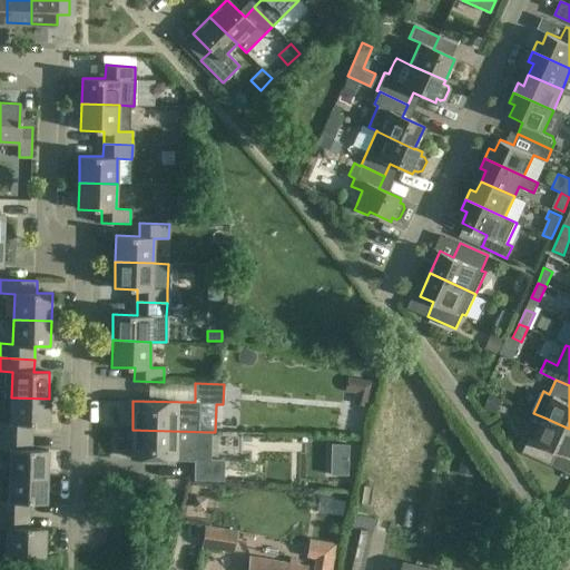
[(503,400),(491,393),(483,408),(497,414),(503,400)]
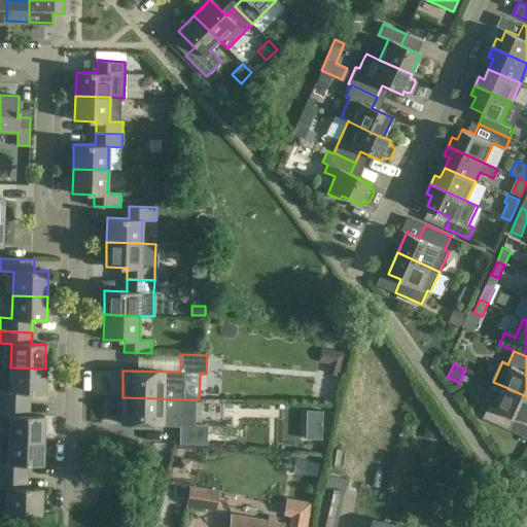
[(0,389),(0,403),(30,405),(30,393),(44,393),(45,369),(10,367),(9,390),(0,389)]
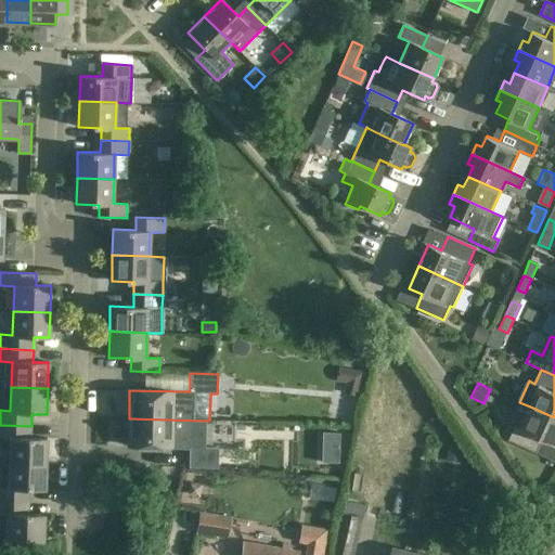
[(554,444),(554,417),(530,407),(520,428),(515,426),(508,440),(537,453),(543,439),(554,444)]
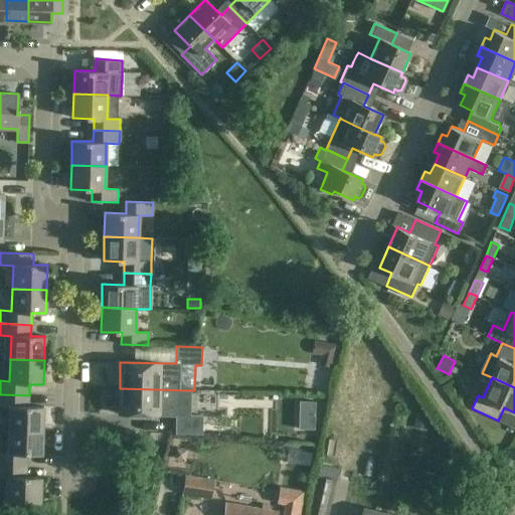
[(190,390),(120,388),(119,414),(175,415),(175,435),(202,435),(203,415),(190,415),(190,390)]
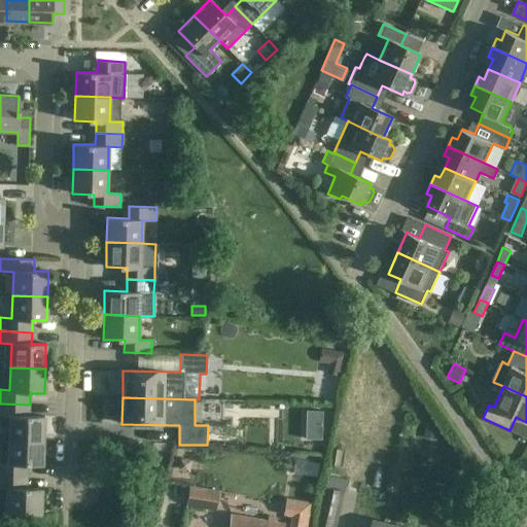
[(0,416),(8,417),(8,441),(43,442),(43,416),(30,416),(30,405),(0,403),(0,416)]
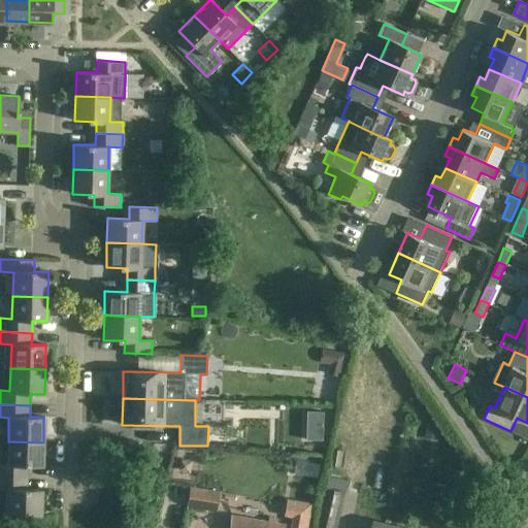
[(319,437),(319,409),(302,409),(302,437),(319,437)]
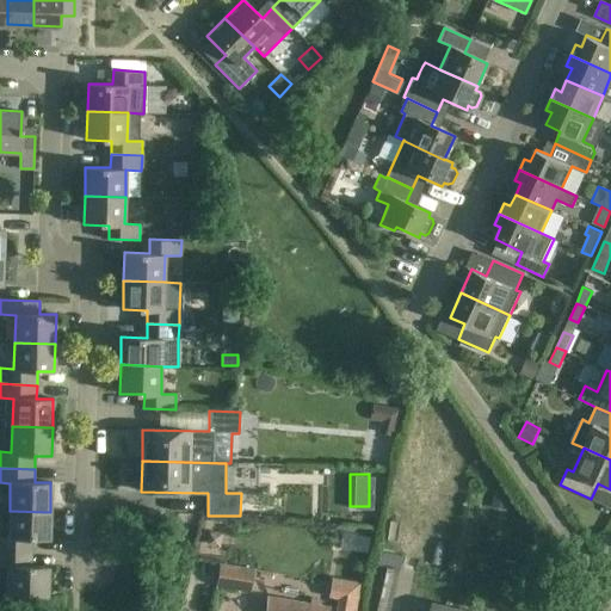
[(50,512),(10,511),(8,537),(0,536),(0,551),(32,554),(32,539),(49,539),(50,512)]
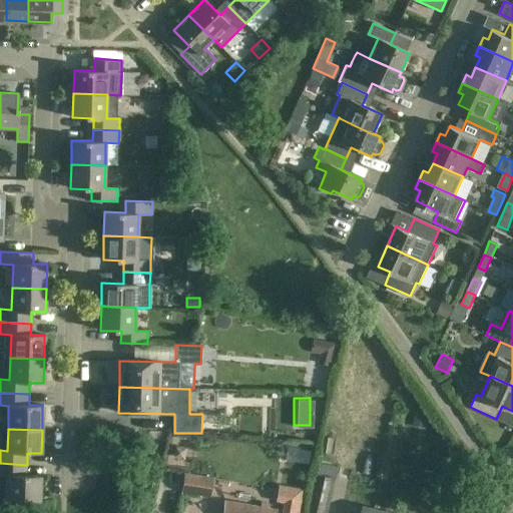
[(285,440),(278,456),(301,466),(308,450),(285,440)]
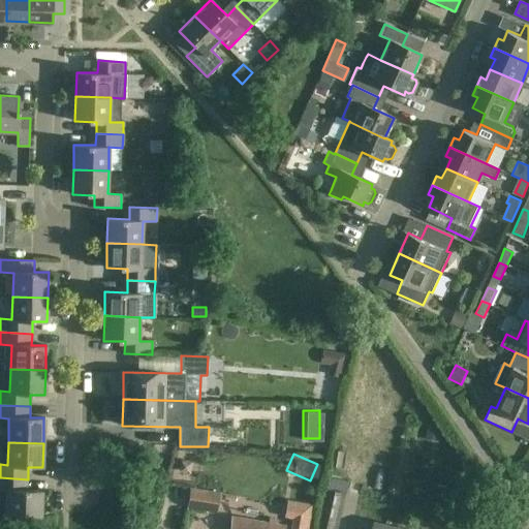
[(182,461),(179,473),(190,475),(192,463),(182,461)]
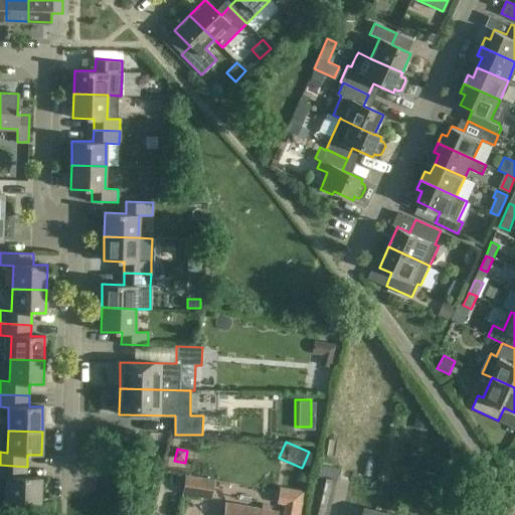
[(27,477),(27,467),(0,465),(0,477),(6,478),(6,502),(39,503),(40,478),(27,477)]
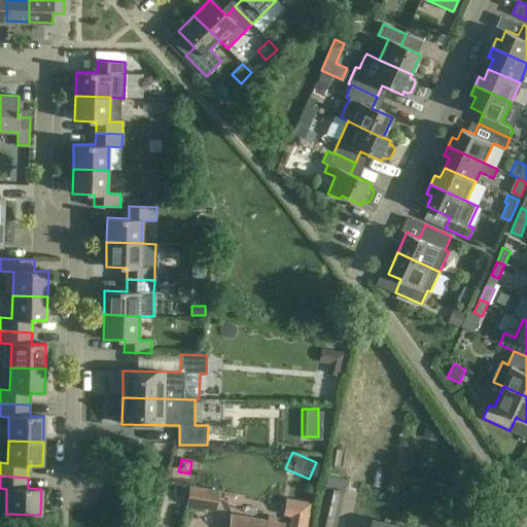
[(216,490),(188,487),(186,504),(214,508),(216,490)]
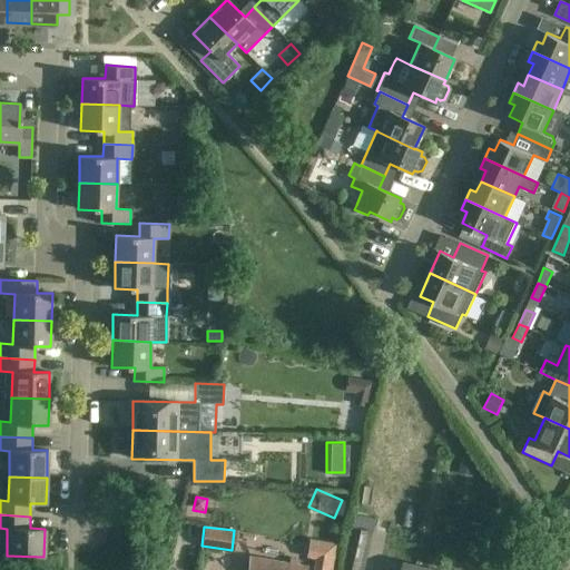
[(360,569),(370,532),(352,528),(341,569),(360,569)]
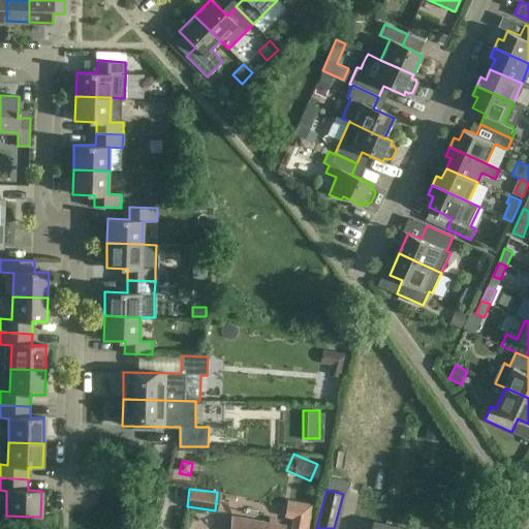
[(269,522),(231,516),(228,528),(283,528),(285,524),(276,522),(276,518),(269,518),(269,522)]
